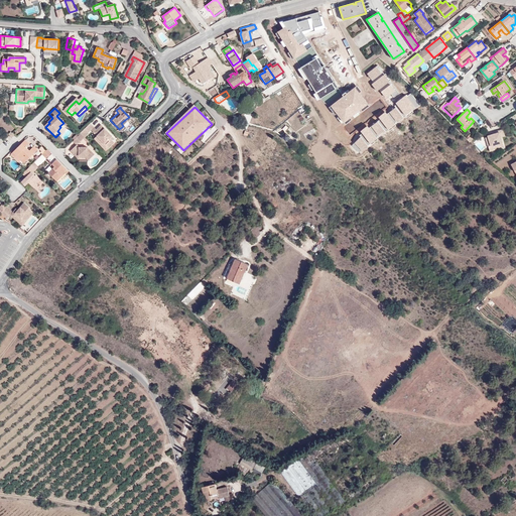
[(59,133),(67,127),(63,123),(59,126),(60,127),(57,131),(59,133)]
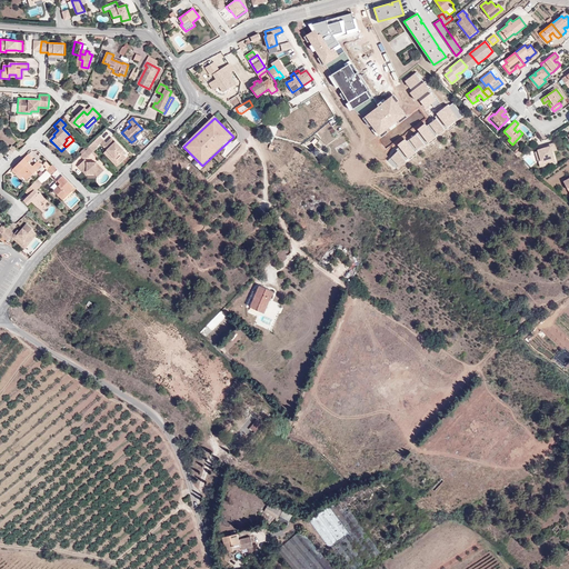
[(99,137),(88,147),(89,148),(92,151),(93,152),(98,148),(97,147),(100,143),(103,140),(99,137)]
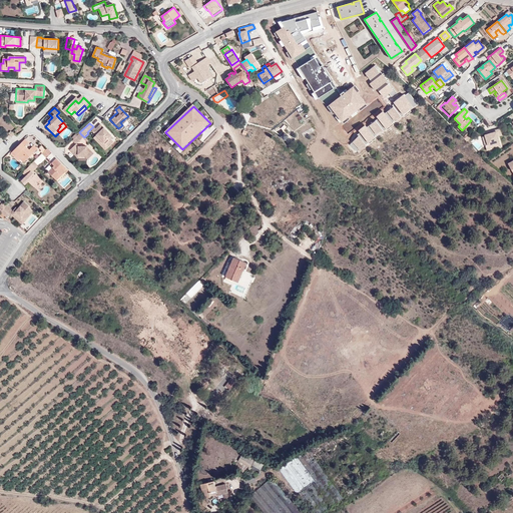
[(112,136),(101,124),(95,129),(93,132),(96,135),(108,147),(113,142),(110,138),(112,136)]
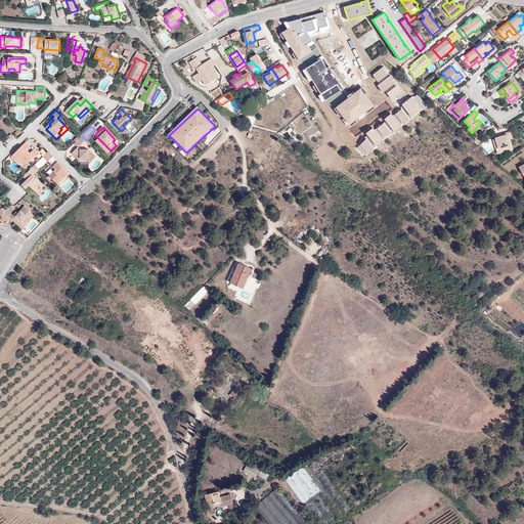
[(512,148),(507,132),(501,134),(504,138),(500,139),(500,137),(495,139),(498,147),(493,149),(494,154),(497,153),(497,154),(512,148)]
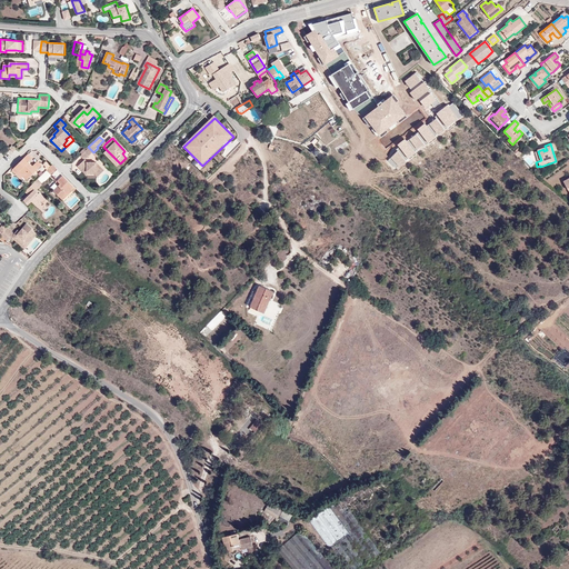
[(316,155),(320,151),(315,146),(310,150),(316,155)]
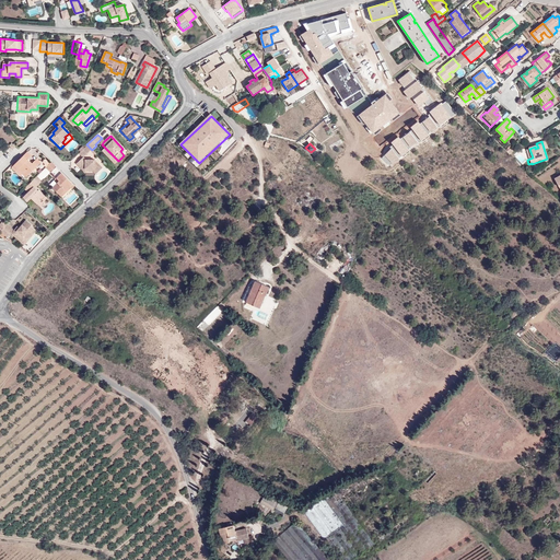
[(91,149),(88,146),(80,152),(83,155),(91,149)]
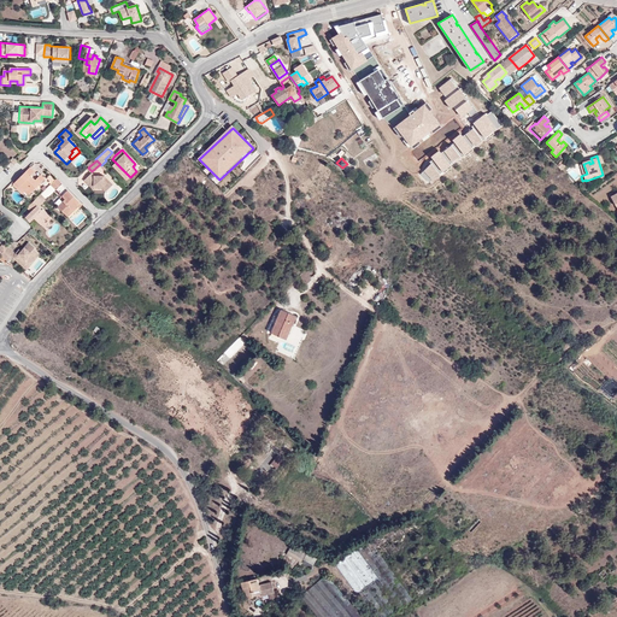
[(112,166),(127,181),(130,177),(116,163),(112,166)]
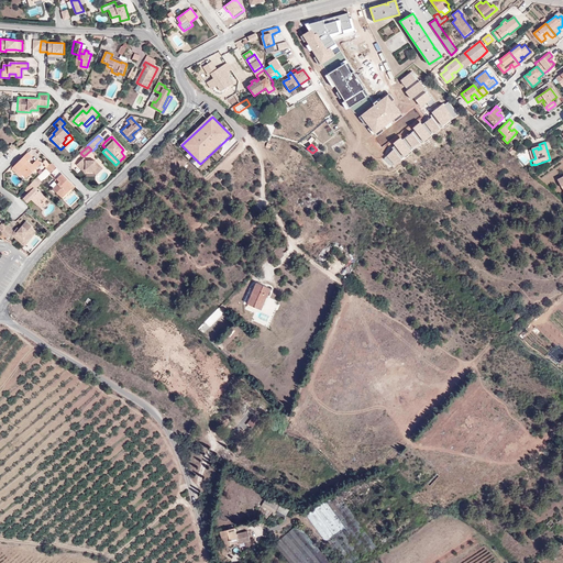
[(22,174),(25,178),(36,168),(33,165),(30,167),(25,162),(31,157),(26,153),(12,168),(15,172),(17,170),(21,175),(22,174)]
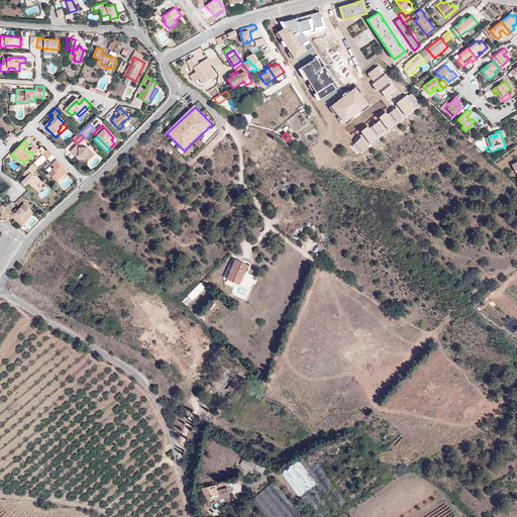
[(75,153),(73,154),(77,159),(78,157),(88,158),(90,160),(94,154),(87,147),(79,147),(77,145),(72,150),(75,153)]
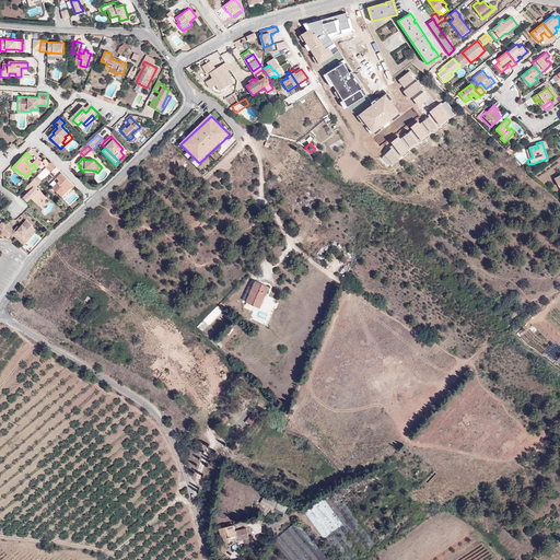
[(50,173),(56,167),(51,162),(46,167),(50,173)]
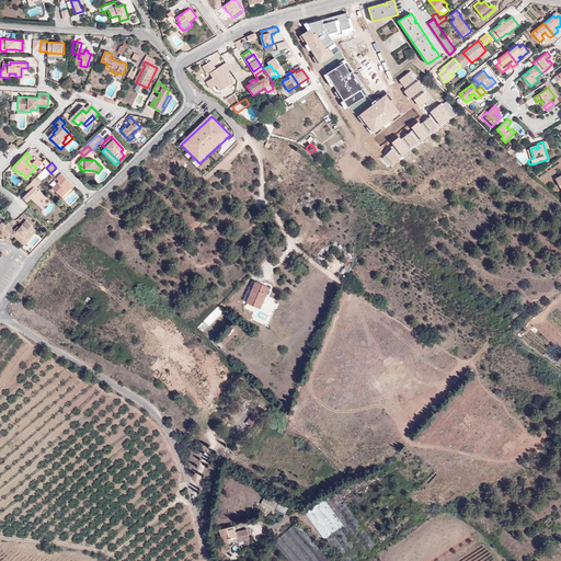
[(60,196),(70,185),(72,183),(56,168),(50,173),(57,180),(59,182),(58,184),(54,189),(60,196)]
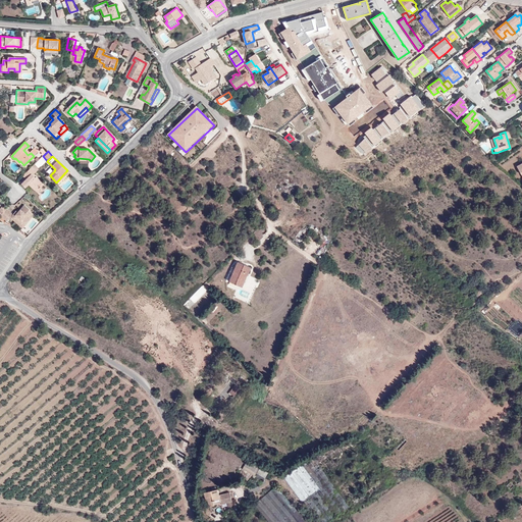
[(40,181),(34,174),(37,171),(32,166),(22,175),(27,178),(21,184),(24,188),(29,185),(32,188),(34,190),(38,187),(37,186),(40,181)]
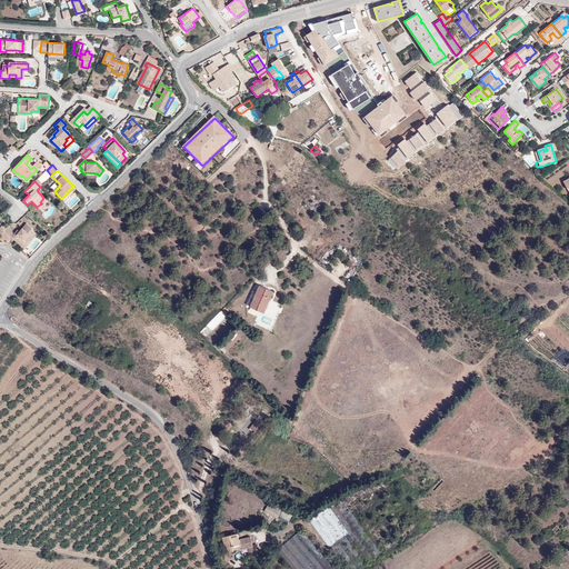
[(62,200),(72,190),(71,188),(61,199),(62,200)]
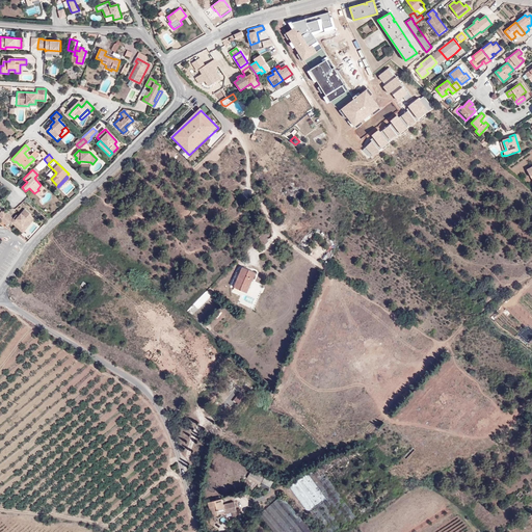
[(30,212),(24,208),(18,214),(17,216),(26,224),(29,220),(30,222),(34,218),(29,213),(30,212)]
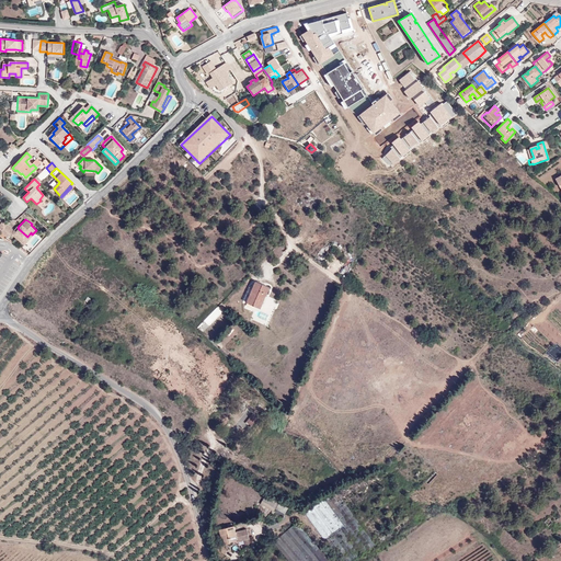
[(14,229),(13,230),(7,225),(0,231),(0,232),(7,238),(10,233),(15,238),(20,233),(25,239),(27,237),(18,228),(15,230),(14,229)]
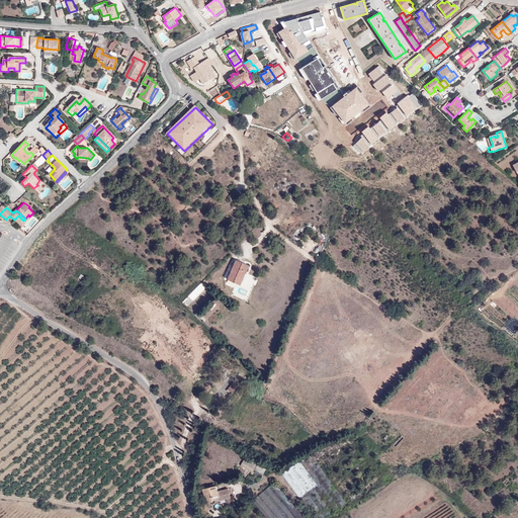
[(14,220),(21,226),(24,222),(23,221),(18,216),(14,220)]
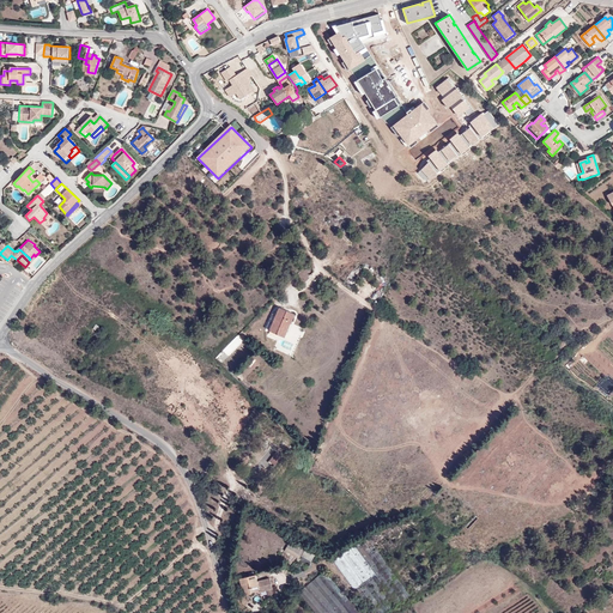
[(269,331),(284,337),(295,314),(279,308),(275,315),(273,314),(267,327),(271,328),(269,331)]
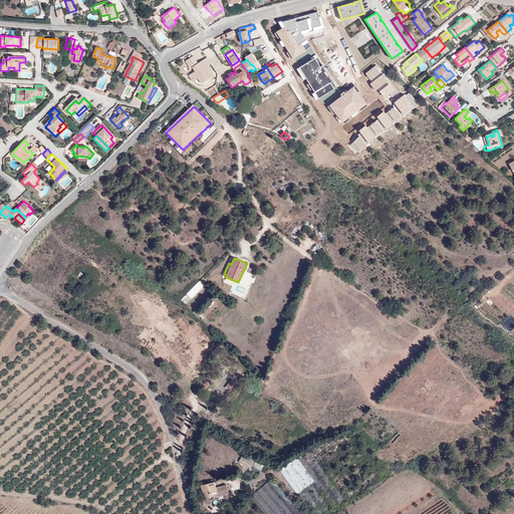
[(191,298),(203,285),(199,281),(188,293),(187,294),(191,298)]
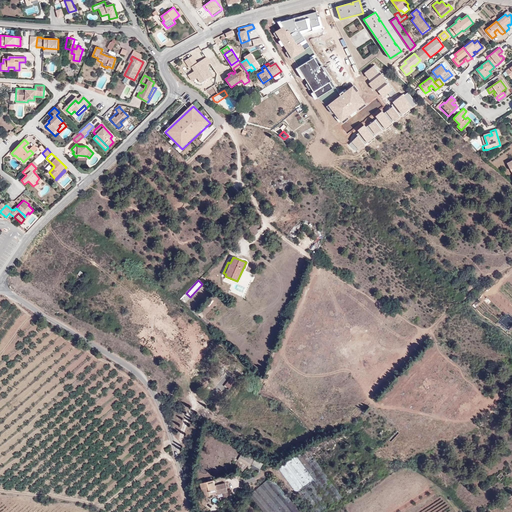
[(190,297),(186,293),(180,299),(184,303),(190,297)]
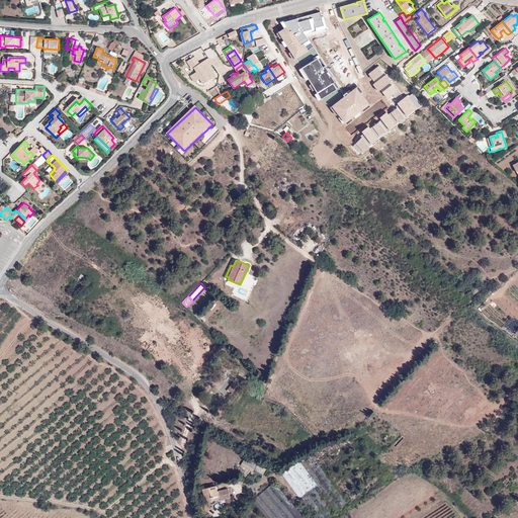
[(228,390),(233,394),(239,385),(234,381),(228,390)]
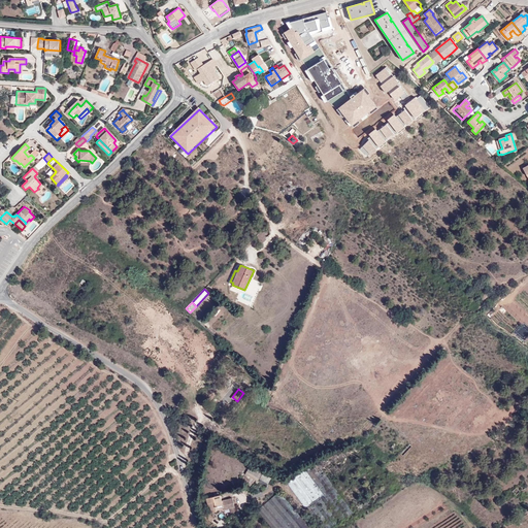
[(348,459),(343,455),(339,458),(339,459),(343,463),(348,459)]
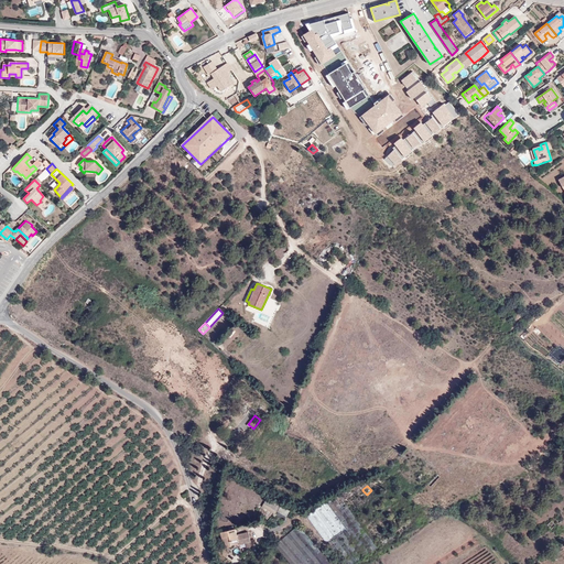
[(269,496),(263,503),(278,511),(282,503),(269,496)]
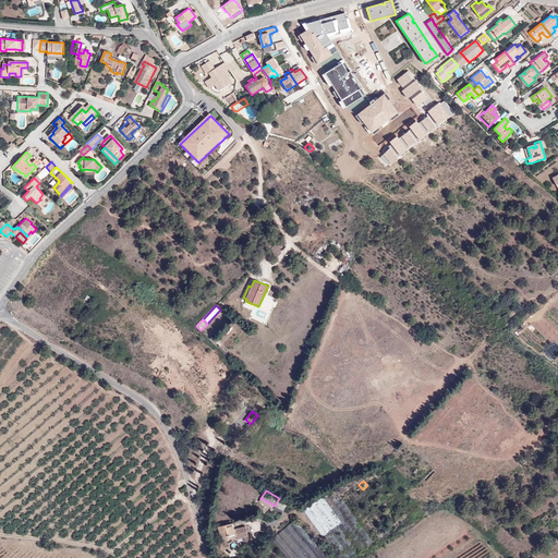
[(304,509),(339,557),(350,557),(373,542),(336,492),(328,497),(326,493),(304,509)]
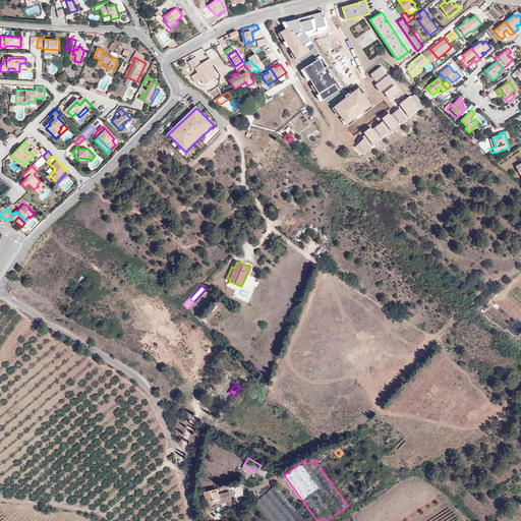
[(265,477),(269,470),(261,465),(256,472),(265,477)]
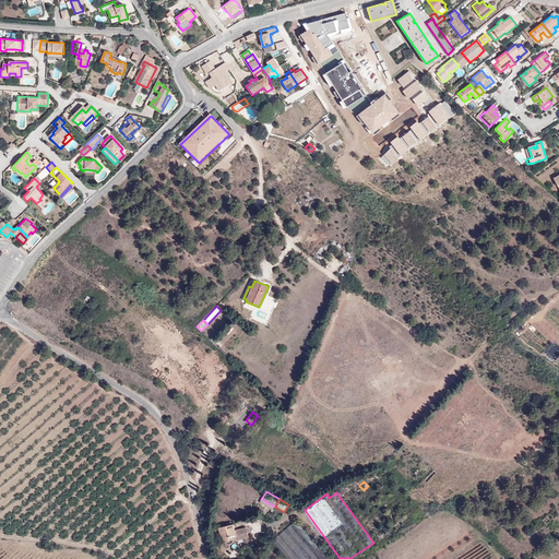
[(237,537),(237,539),(244,537),(249,536),(247,527),(235,531),(234,524),(218,527),(221,535),(222,535),(224,542),(229,540),(229,539),(237,537)]
